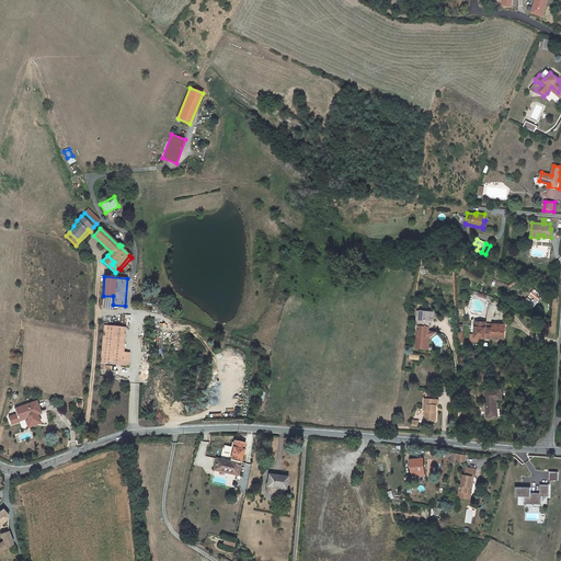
[(536,295),(531,292),(529,295),(536,300),(538,301),(540,298),(536,295)]
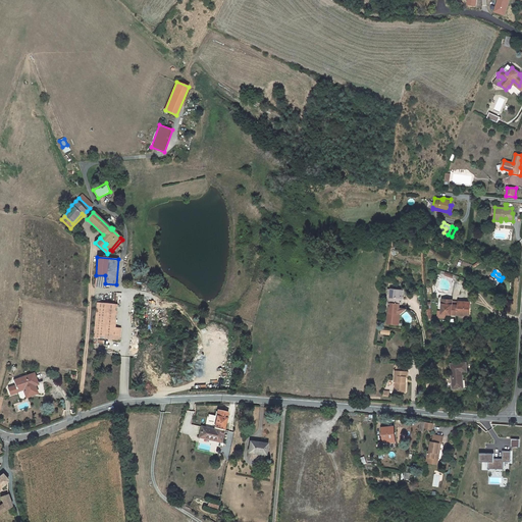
[(488,278),(494,284),(499,279),(492,274),(488,278)]
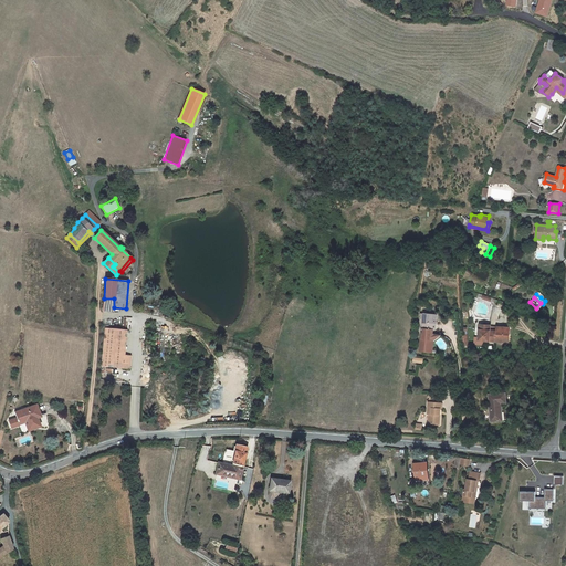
[(114,299),(104,299),(103,311),(113,312),(114,307),(114,299)]
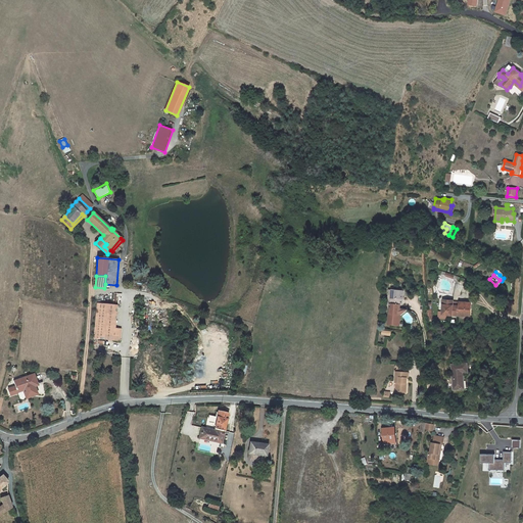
[(400,304),(402,305),(403,298),(389,297),(387,307),(390,308),(388,325),(402,326),(402,324),(400,324),(398,324),(400,308),(400,304)]
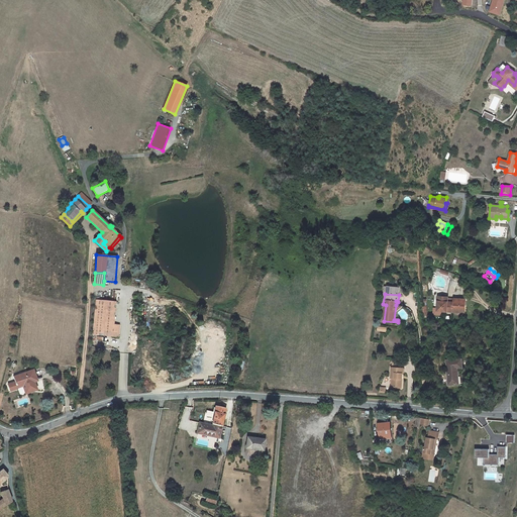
[(464,313),(464,300),(447,299),(447,297),(444,297),(442,297),(438,297),(437,311),(453,312),(464,313)]
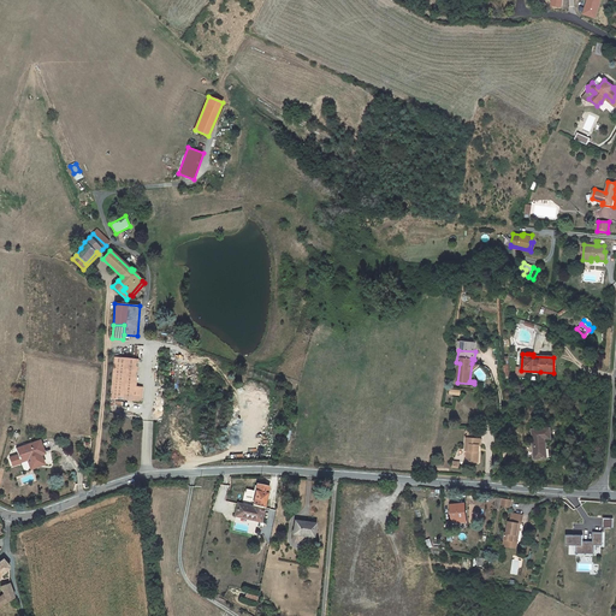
[(134,388),(137,360),(114,357),(111,400),(128,401),(129,388),(134,388)]
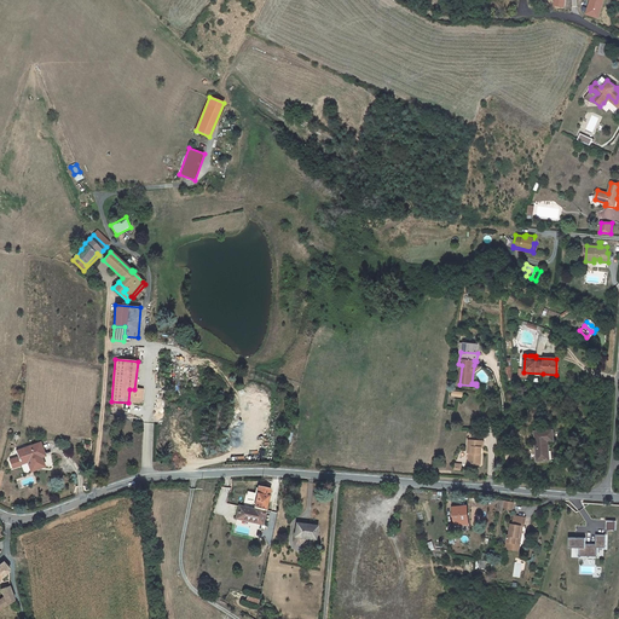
[(475,372),(481,366),(476,365),(474,365),(472,383),(474,383),(475,372)]
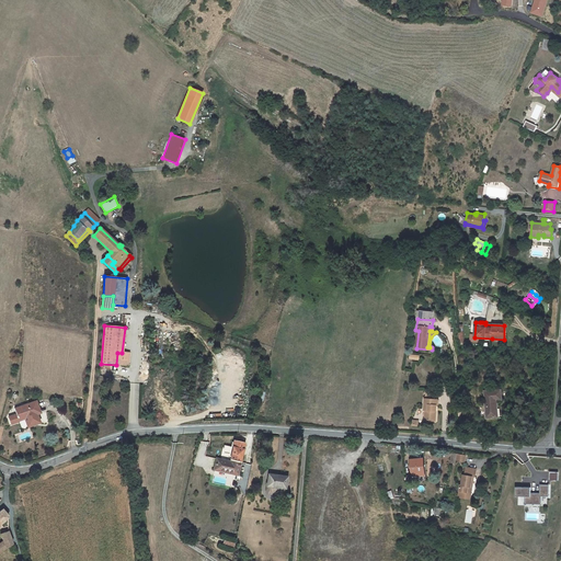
[(122,353),(117,353),(116,365),(127,366),(128,354),(122,353)]
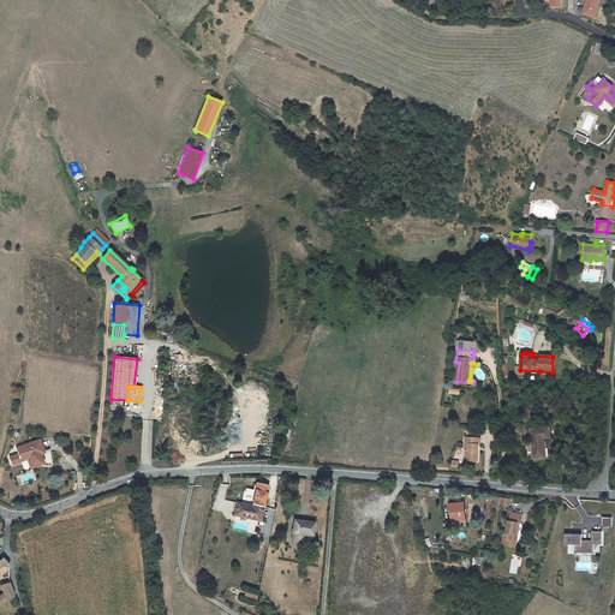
[(550,428),(532,429),(533,458),(545,457),(547,457),(544,439),(548,439),(550,439),(550,428)]
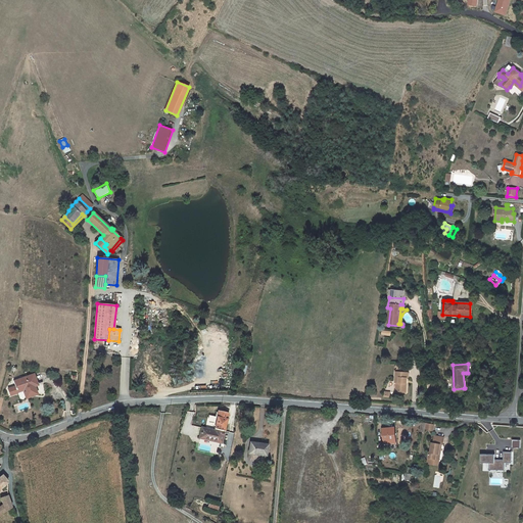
[(397,382),(396,392),(406,392),(407,378),(409,378),(409,373),(408,373),(409,368),(397,367),(397,372),(396,372),(395,382),(397,382)]
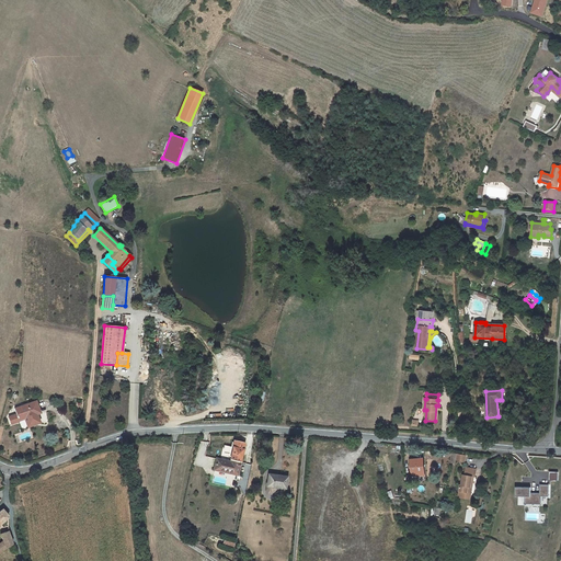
[(41,413),(36,401),(14,409),(19,421),(25,419),(24,416),(31,414),(31,416),(41,413)]
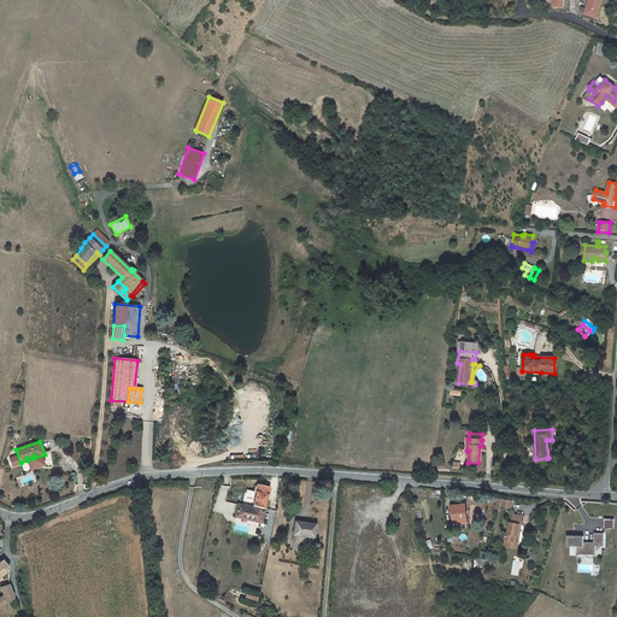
[(262,523),(265,509),(263,507),(264,501),(266,501),(270,487),(258,485),(257,492),(247,489),(244,505),(238,504),(235,517),(262,523)]
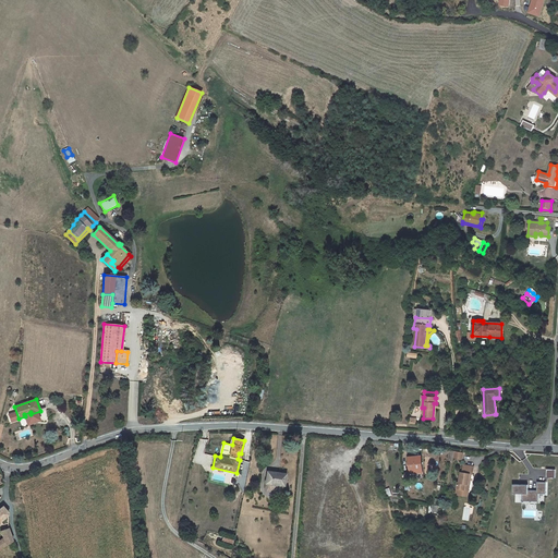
[(422,470),(421,456),(410,457),(412,473),(420,472),(419,470),(422,470)]
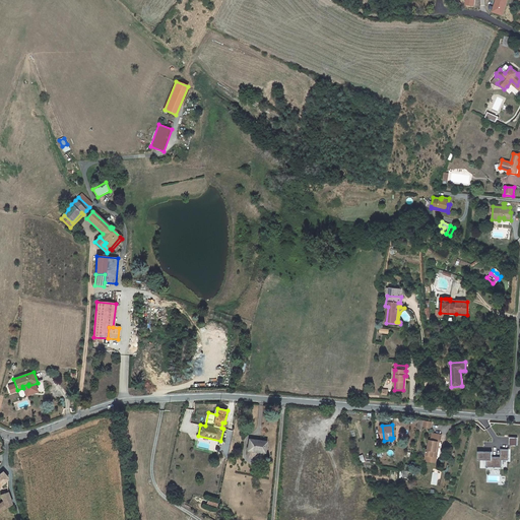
[(432,434),(431,441),(430,440),(429,450),(427,450),(426,456),(437,457),(438,452),(435,451),(437,442),(439,442),(440,442),(442,436),(432,434)]
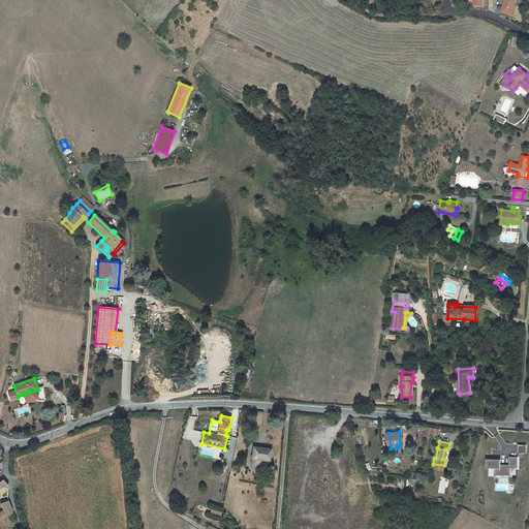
[(526,453),(526,444),(518,445),(519,453),(526,453)]
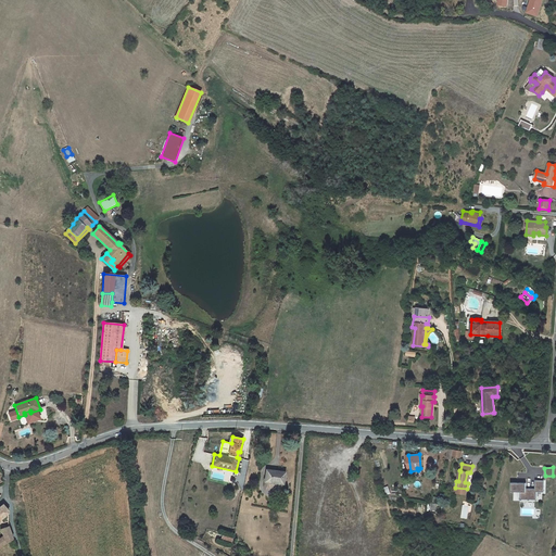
[(285,472),(266,470),(265,481),(275,482),(275,483),(283,484),(285,472)]
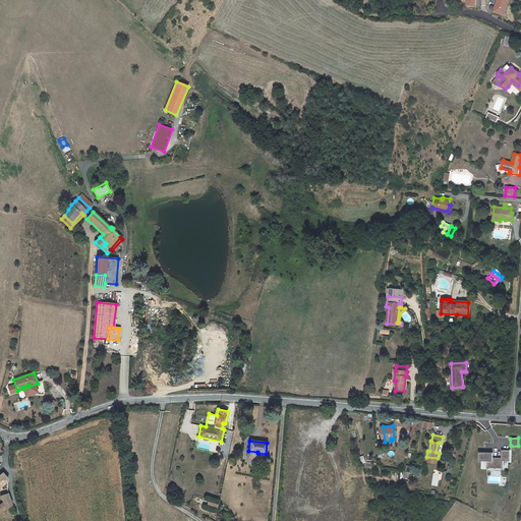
[(481,468),(503,468),(503,461),(510,461),(510,450),(502,450),(502,458),(494,458),(494,453),(478,452),(478,461),(481,461),(481,468)]
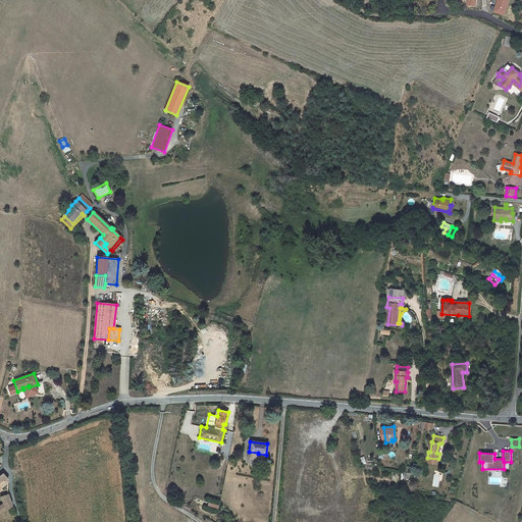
[(9,497),(8,494),(1,498),(3,505),(6,511),(12,506),(11,503),(10,500),(9,497)]
